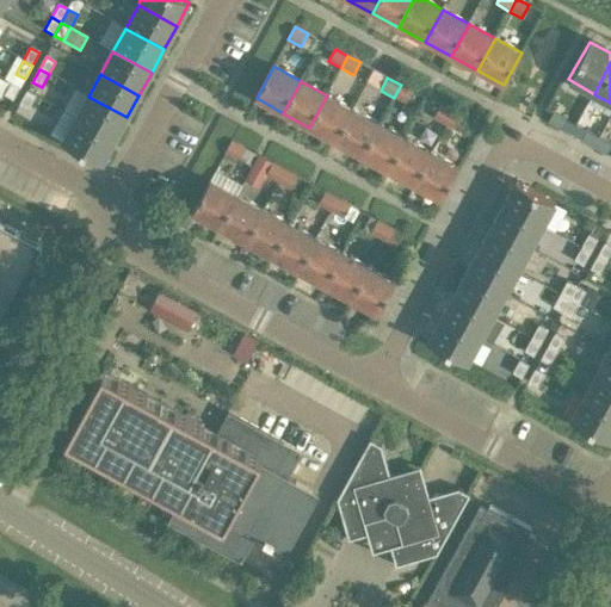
[(13,101),(20,88),(11,82),(4,95),(13,101)]
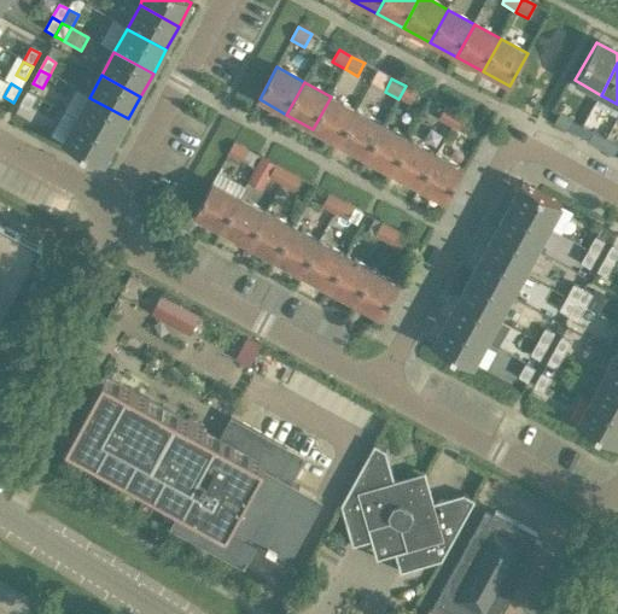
[(418,92),(406,86),(398,99),(410,106),(418,92)]
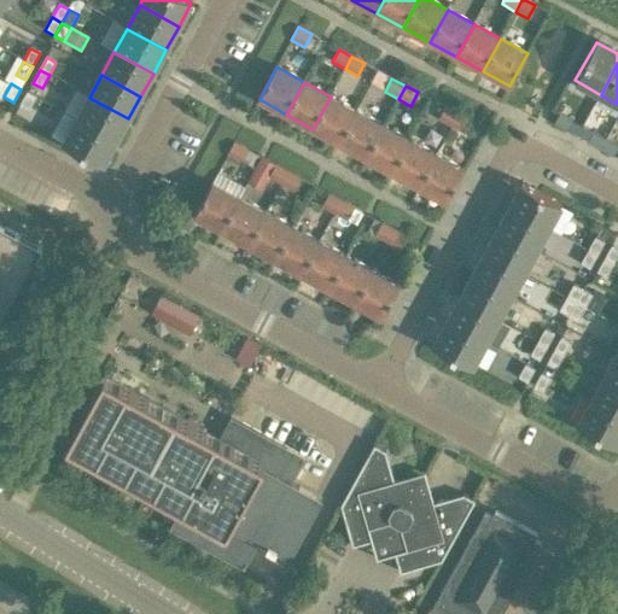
[(36,98),(28,93),(21,106),(29,111),(36,98)]
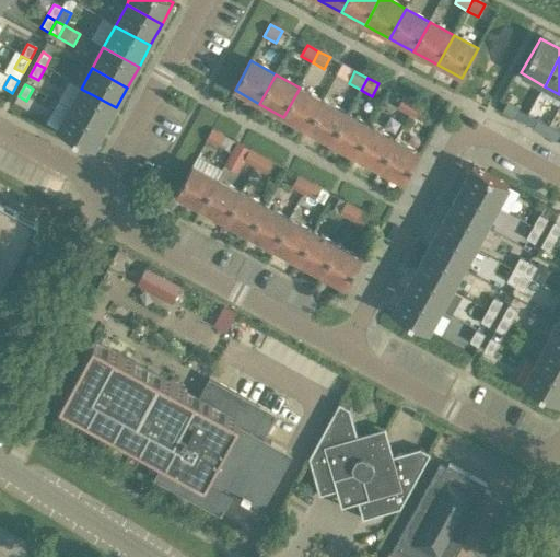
[(307,130),(324,101),(300,88),(283,117),(307,130)]
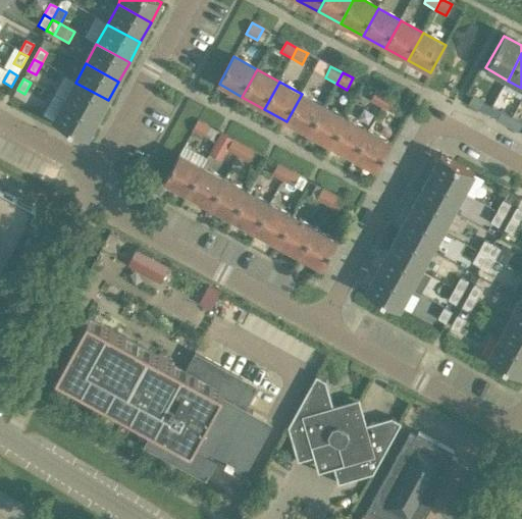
[(75,83),(64,102),(98,119),(108,100),(75,83)]
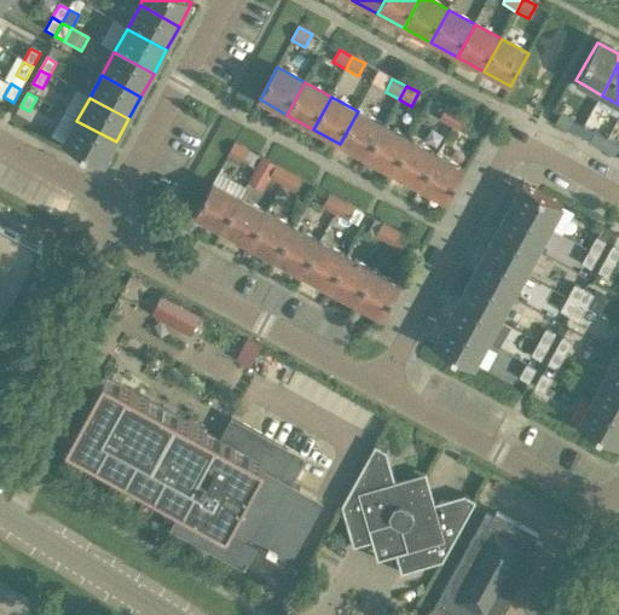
[(446,108),(439,121),(452,128),(461,115),(446,108)]
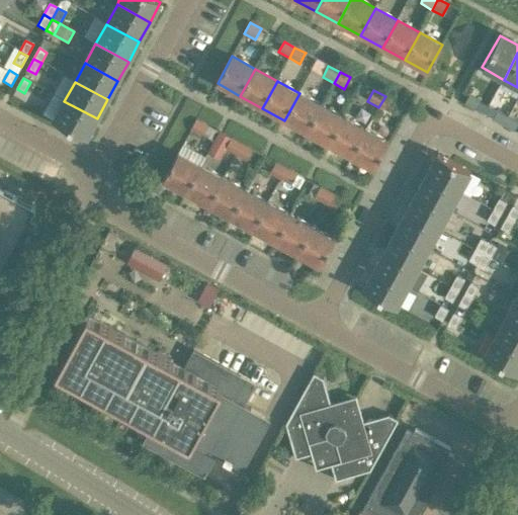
[(307,133),(322,105),(299,93),(284,120),(307,133)]
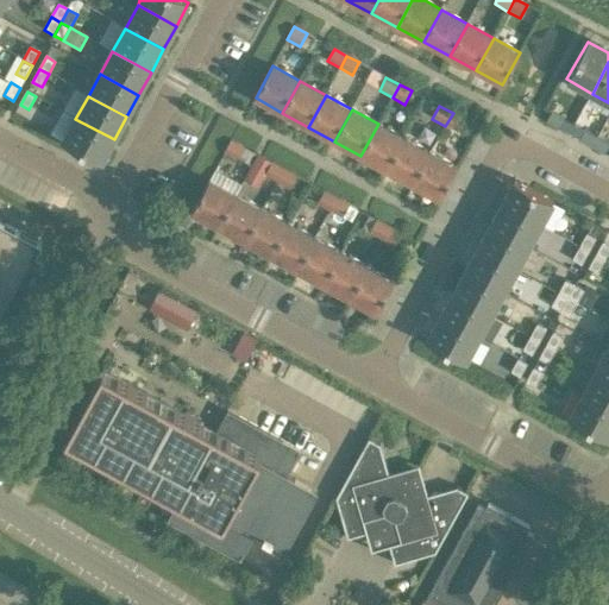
[(465,120),(453,113),(445,126),(457,133),(465,120)]
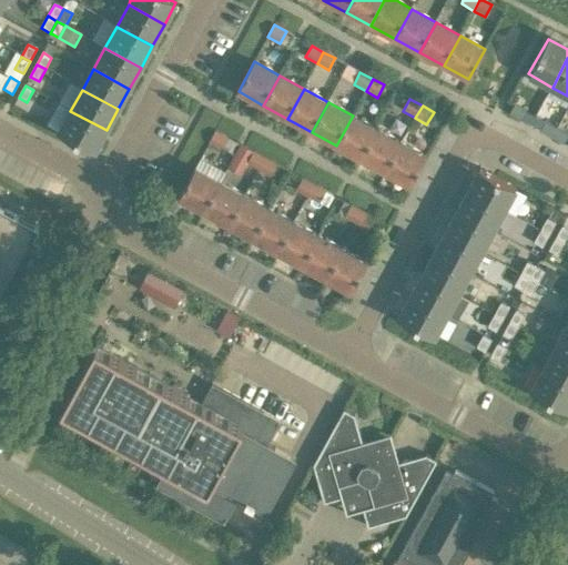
[(514,106),(509,114),(521,121),(526,113),(514,106)]
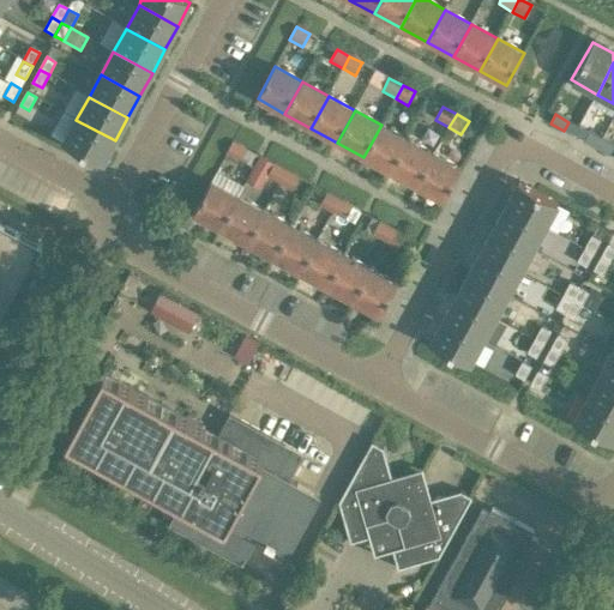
[(76,120),(62,143),(102,164),(115,140),(76,120)]
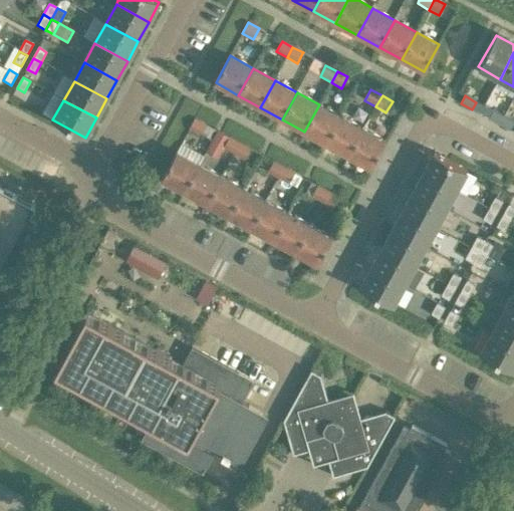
[(326,144),(341,116),(319,104),(304,132),(326,144)]
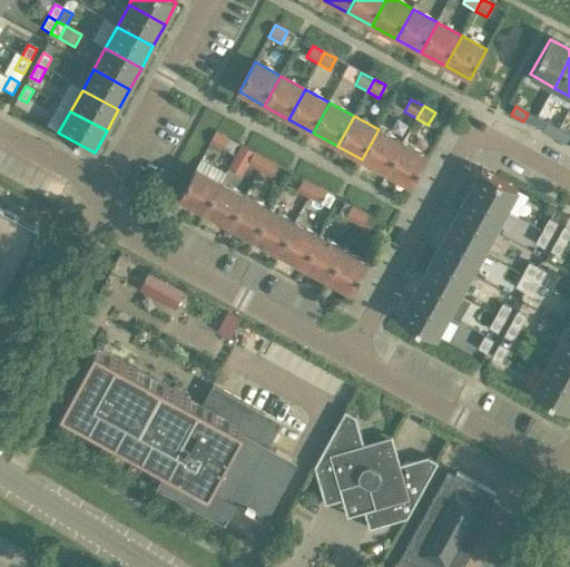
[(553,138),(559,130),(547,124),(542,133),(553,138)]
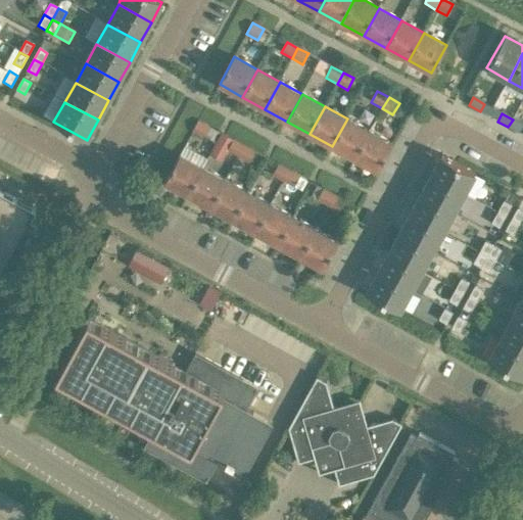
[(347,119),(332,146),(354,158),(370,131),(347,119)]
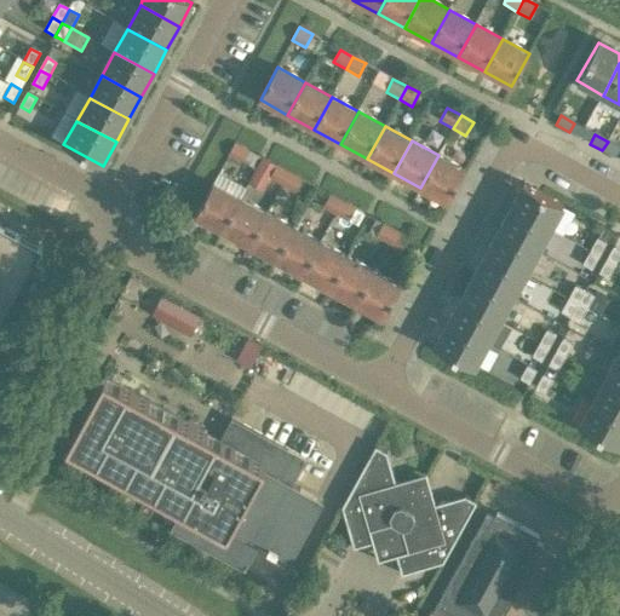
[(615,157),(619,149),(619,148),(608,142),(602,150),(615,157)]
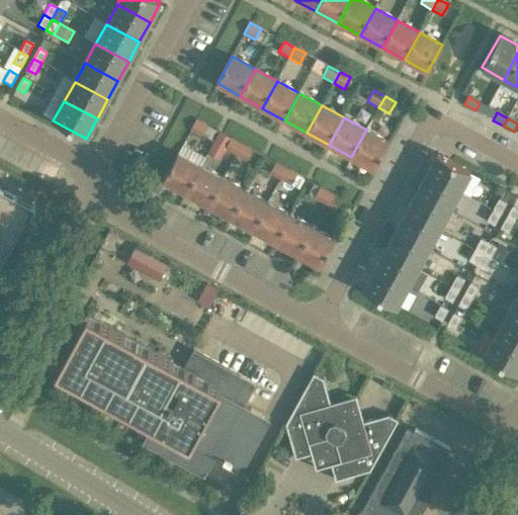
[(207,127),(196,121),(190,132),(201,137),(207,127)]
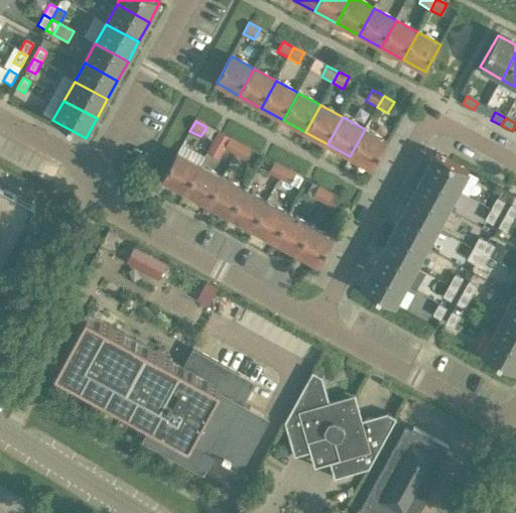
[(365,129),(350,156),(373,169),(388,142),(365,129)]
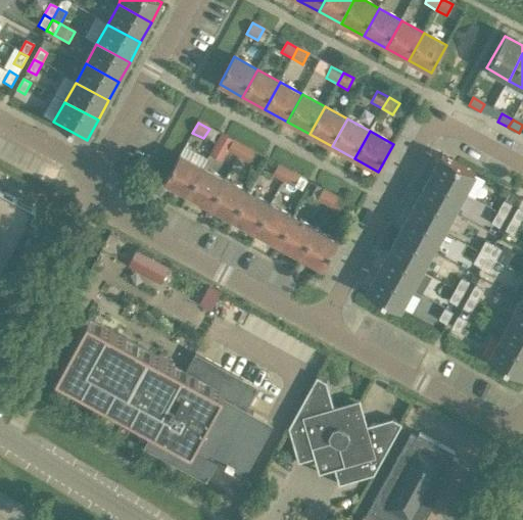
[(223,135),(209,157),(221,163),(228,151),(233,141),(226,137),(223,135)]
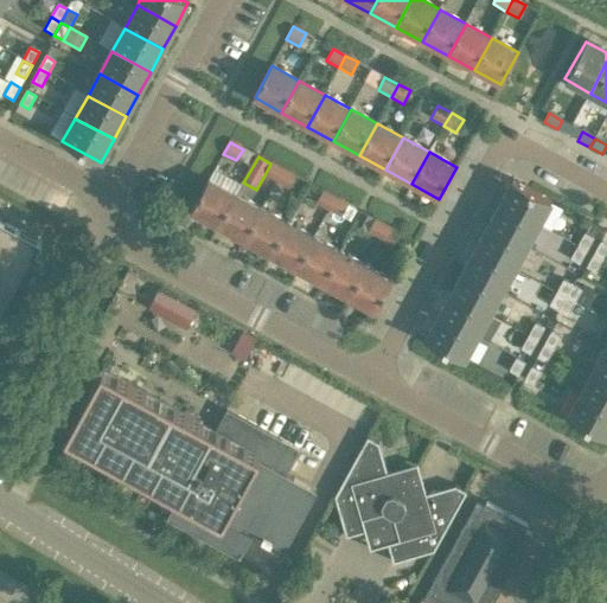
[(276,183),(283,170),(270,162),(270,164),(264,175),(276,183)]
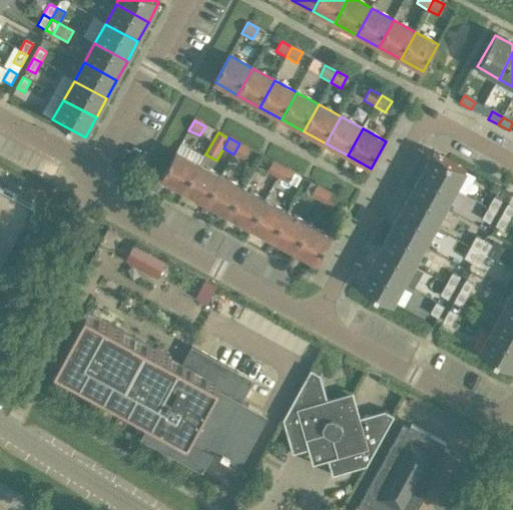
[(239,143),(233,154),(243,160),(250,149),(239,143)]
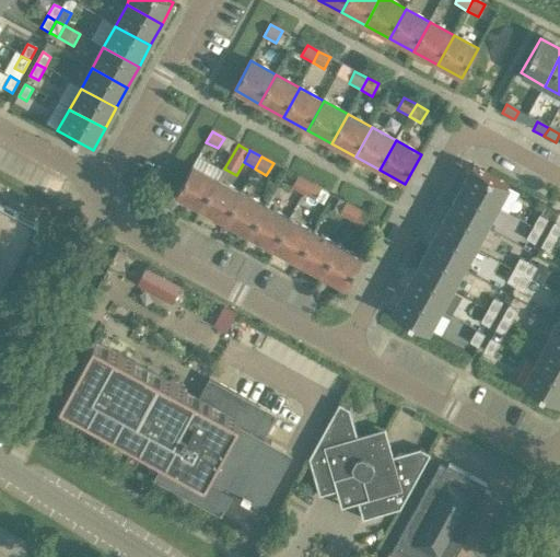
[(201,210),(218,180),(194,166),(177,196),(201,210)]
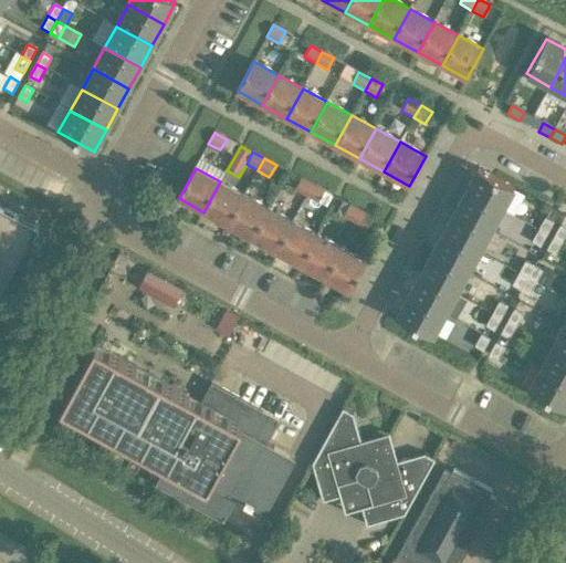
[(479,168),(467,191),(502,210),(514,188),(479,168)]
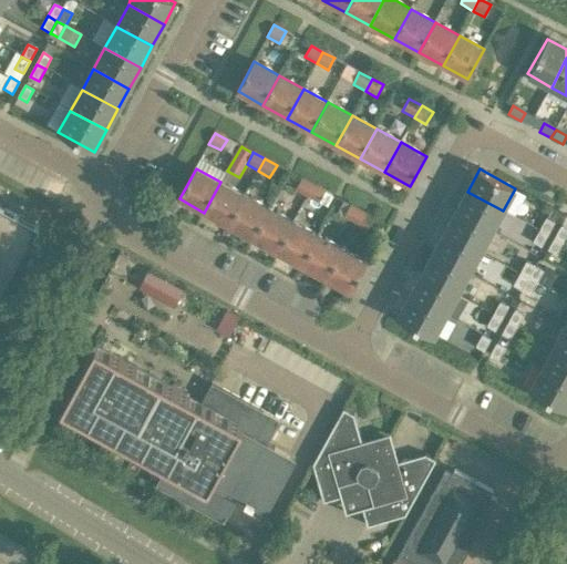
[(296,191),(307,197),(313,185),(301,178),(296,191)]
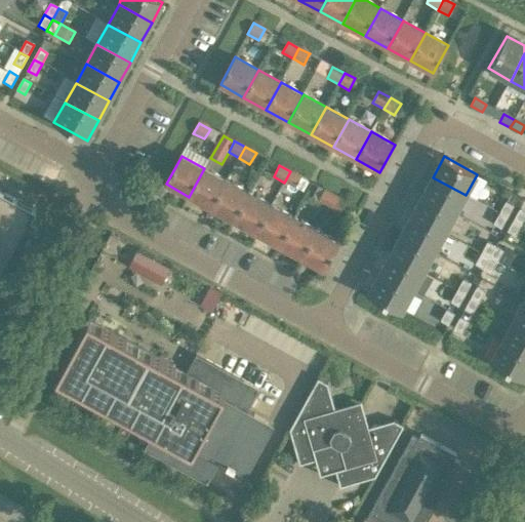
[(211,209),(227,181),(204,168),(189,197),(211,209)]
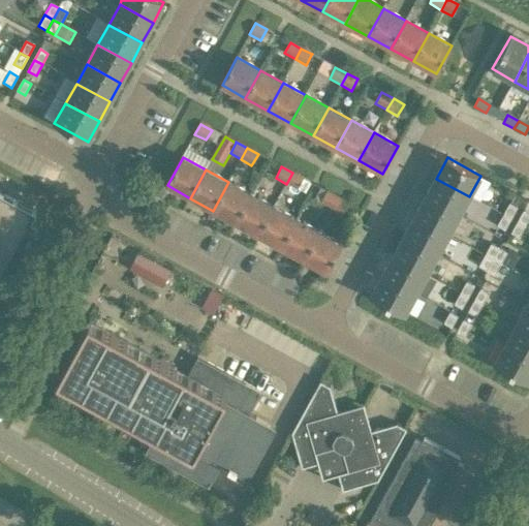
[(298,190),(304,180),(304,179),(292,173),(286,184),(298,190)]
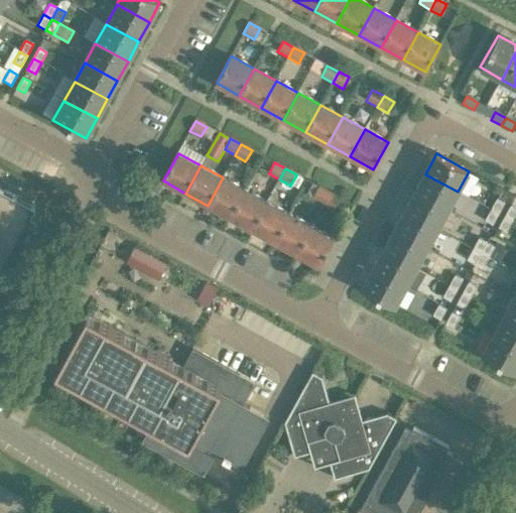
[(425,174),(414,194),(447,211),(458,191),(425,174)]
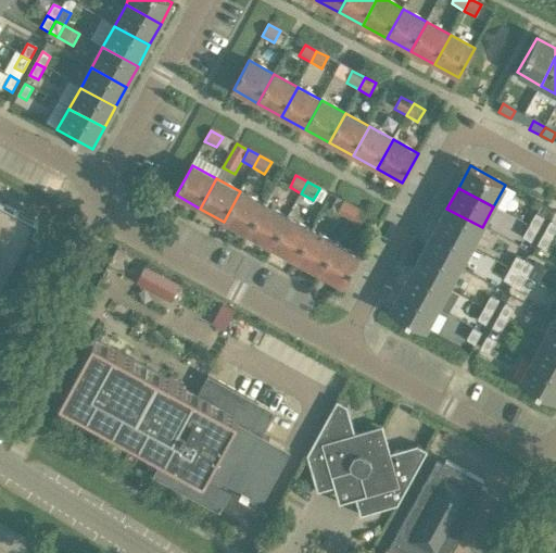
[(248,235),(264,204),(240,191),(224,222),(248,235)]
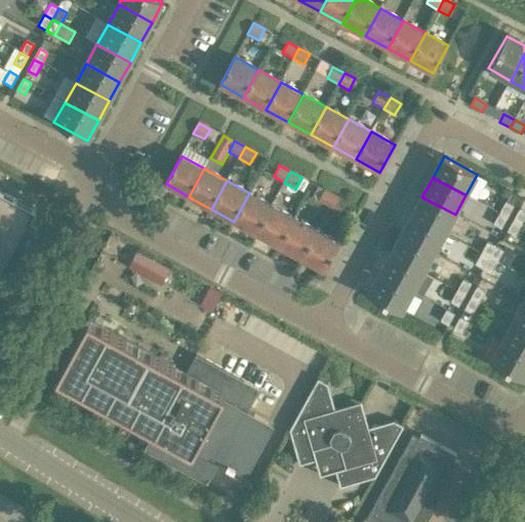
[(318,201),(329,207),(335,196),(324,190),(318,201)]
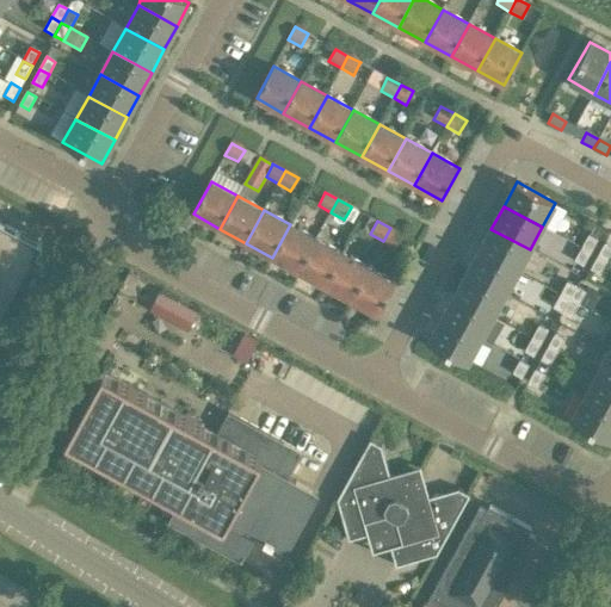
[(0,320),(41,246),(0,223),(0,320)]
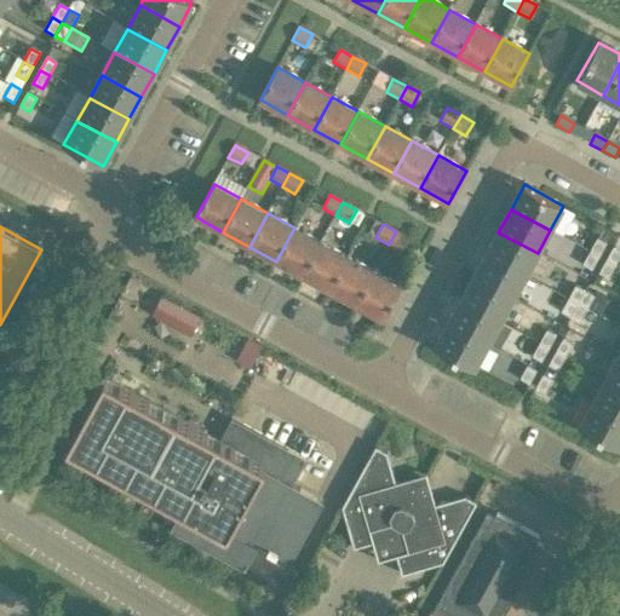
[(303,276),(321,242),(294,228),(276,262),(303,276)]
